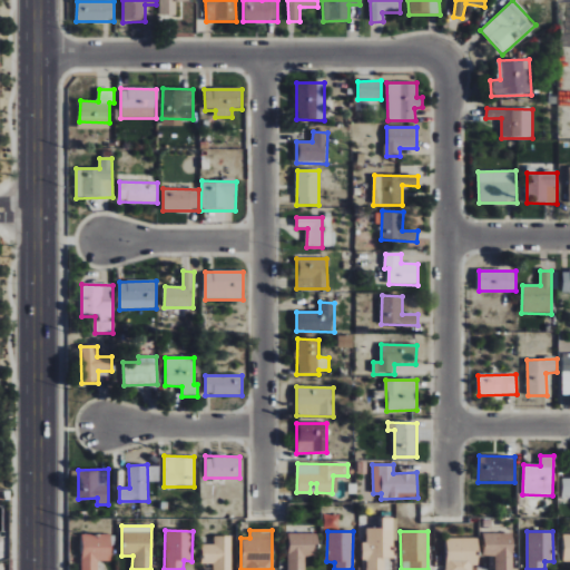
[(494,569),(513,569),(512,532),(483,533),(483,556),(494,556),(494,569)]
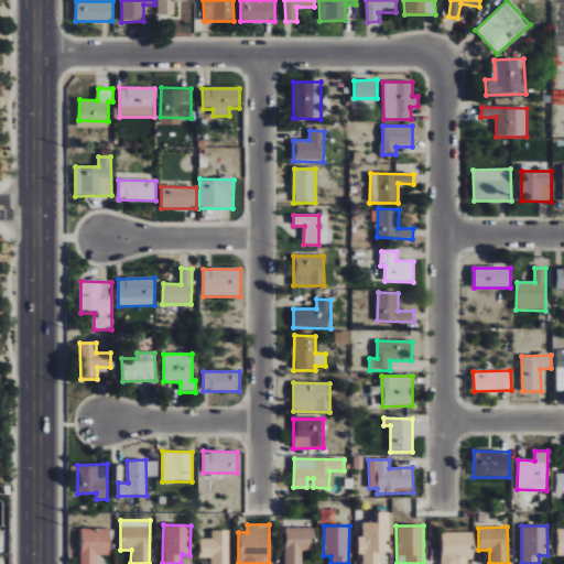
[(109,528),(80,529),(80,563),(96,563),(97,555),(110,554),(109,528)]
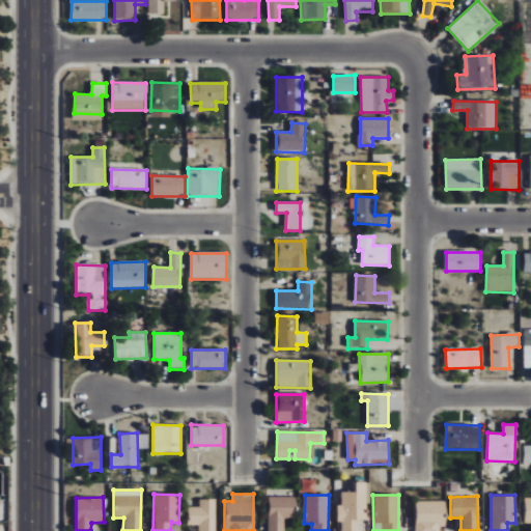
[(296,497),(268,497),(268,530),(284,530),(284,518),(296,518),(296,497)]
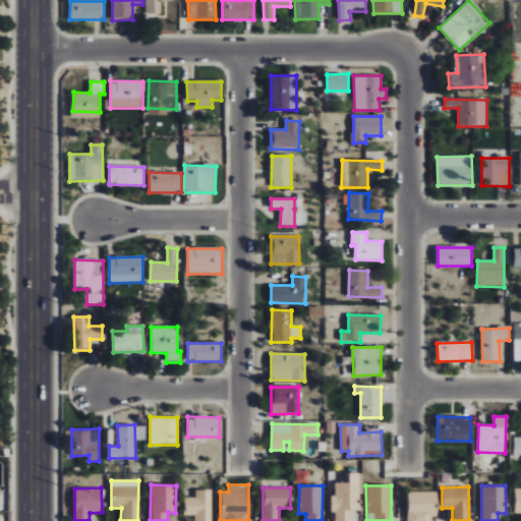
[(193,520),(211,520),(211,489),(195,490),(195,498),(183,498),(184,515),(194,515),(193,520)]
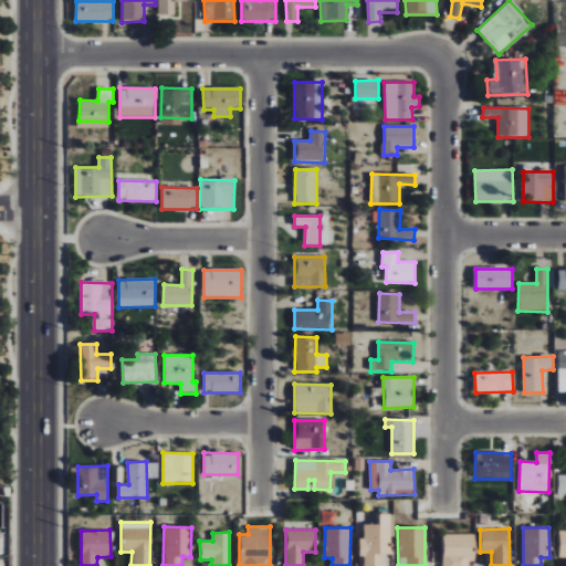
[(443,565),(468,565),(468,562),(474,561),(474,534),(443,534),(443,565)]
